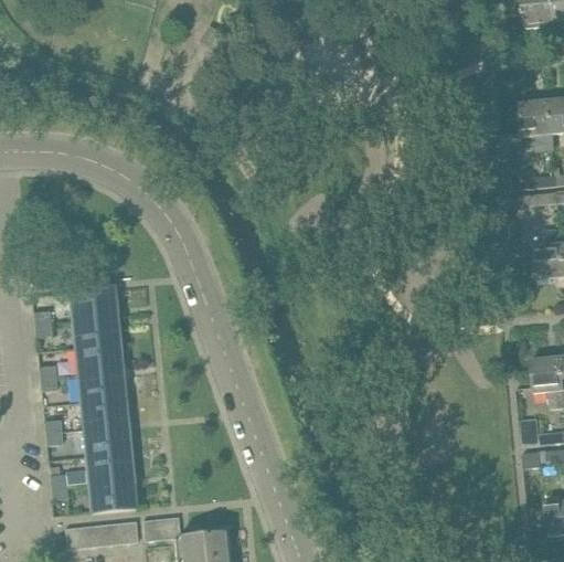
[(554,20),(551,0),(504,0),(507,16),(521,13),(521,14),(523,14),(524,23),(527,23),(527,28),(541,27),(540,22),(554,20)]
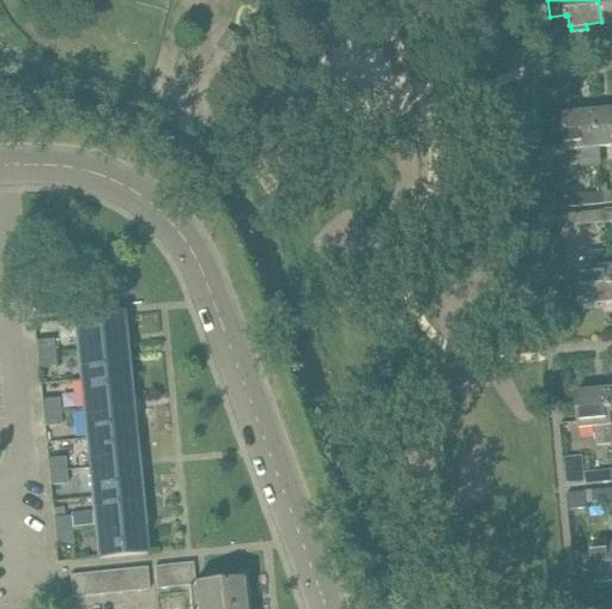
[(598,0),(601,22),(611,20),(611,0),(598,0)]
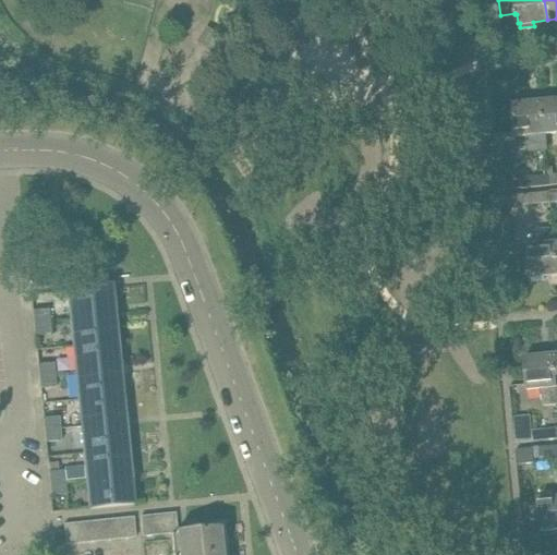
[(556,97),(542,99),(545,131),(556,130),(556,97)]
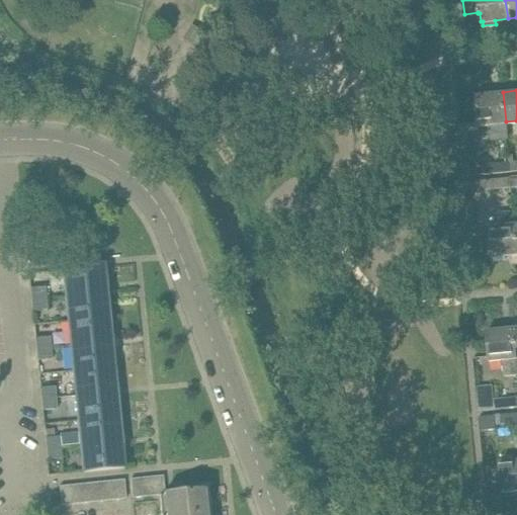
[(506,121),(503,92),(476,94),(479,124),(490,123),(492,138),(507,136),(506,121)]
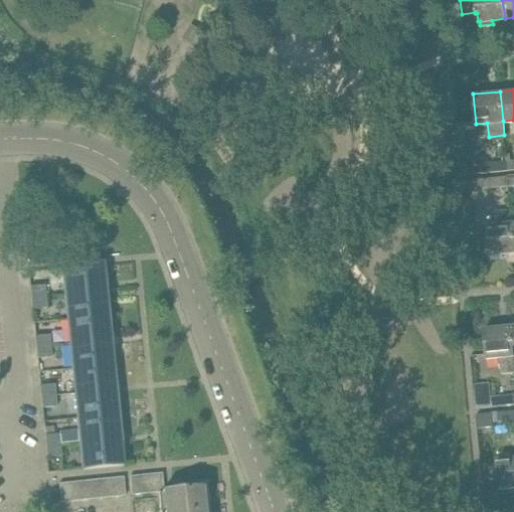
[(466,141),(459,142),(460,160),(468,159),(466,141)]
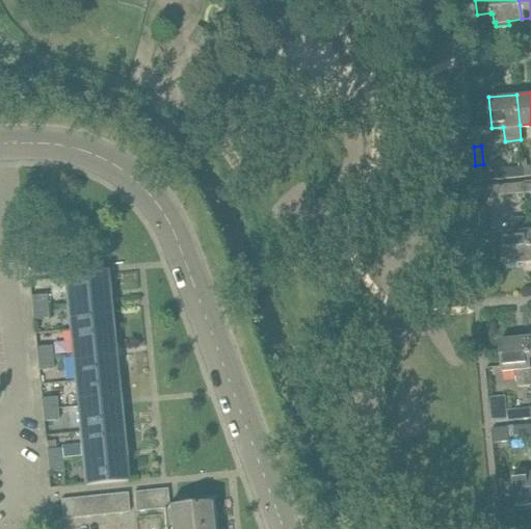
[(524,174),(523,164),(497,167),(498,177),(524,174)]
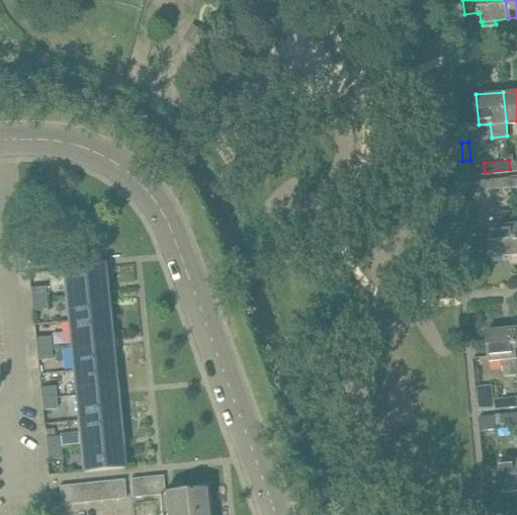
[(512,184),(511,176),(485,178),(486,187),(512,184)]
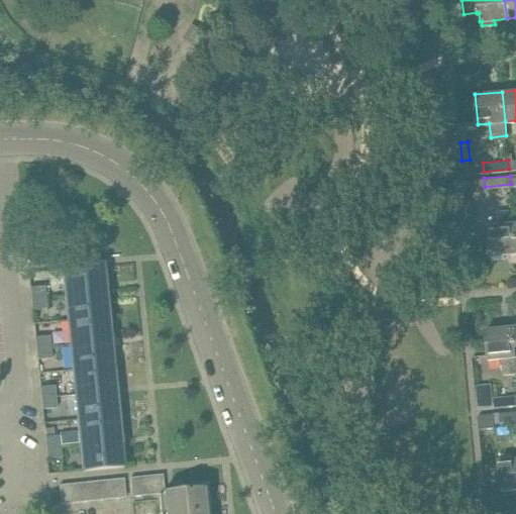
[(499,211),(500,224),(488,225),(491,255),(515,252),(515,237),(514,223),(513,209),(499,211)]
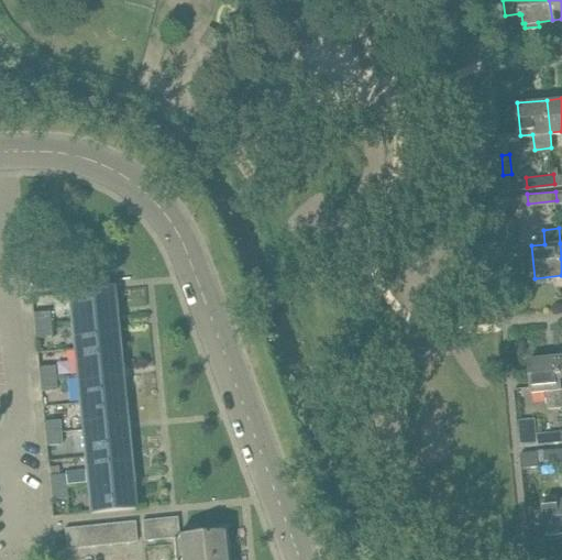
[(73,321),(116,317),(113,289),(114,288),(113,286),(68,291),(68,293),(69,293),(73,321)]
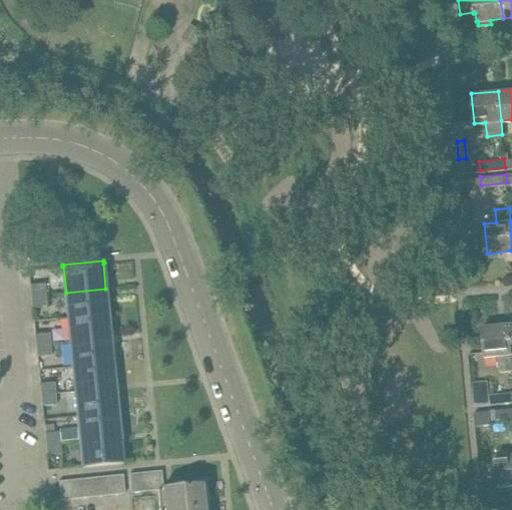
[(45,282),(40,283),(30,284),(32,294),(46,293),(45,282)]
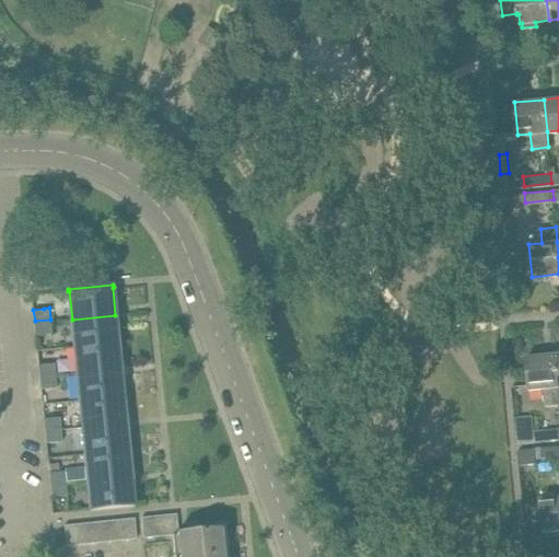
[(118,341),(115,315),(72,320),(74,346),(118,341)]
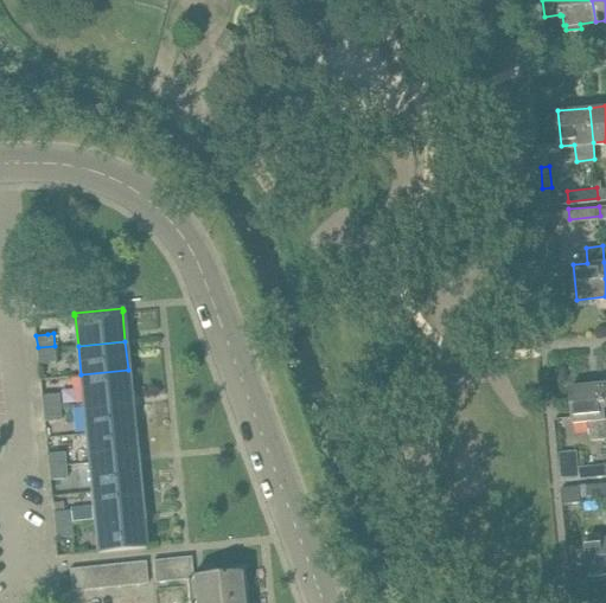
[(55,346),(38,347),(39,360),(56,359),(55,346)]
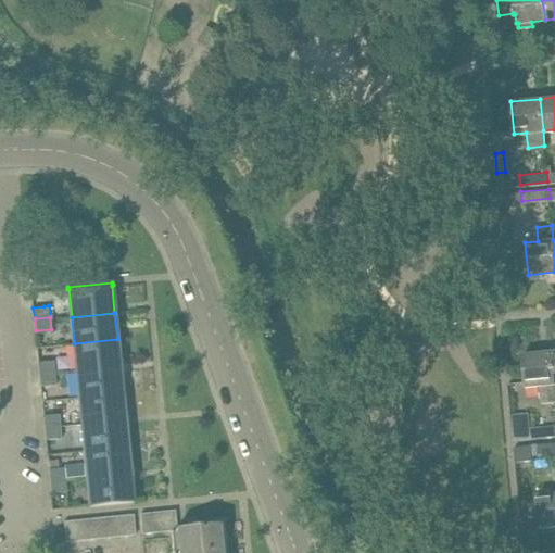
[(117,339),(74,343),(77,369),(120,365),(117,339)]
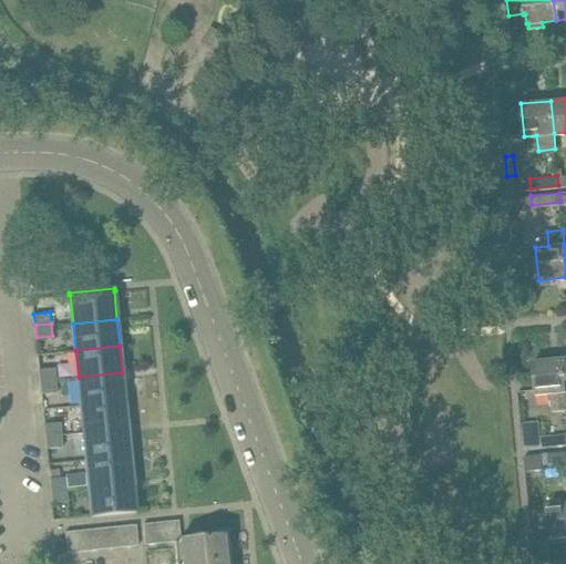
[(533,361),(536,393),(552,392),(554,410),(565,409),(565,388),(563,358),(533,361)]
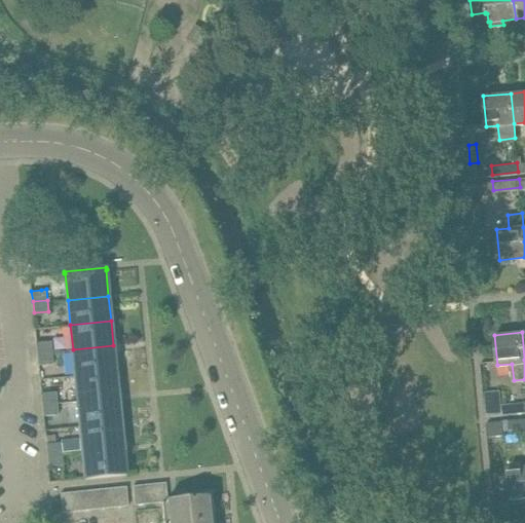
[(37,352),(52,350),(50,340),(36,341),(37,352)]
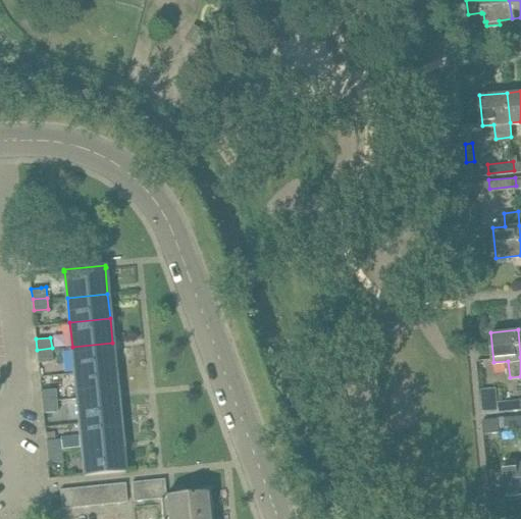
[(115,368),(112,343),(72,347),(74,372),(115,368)]
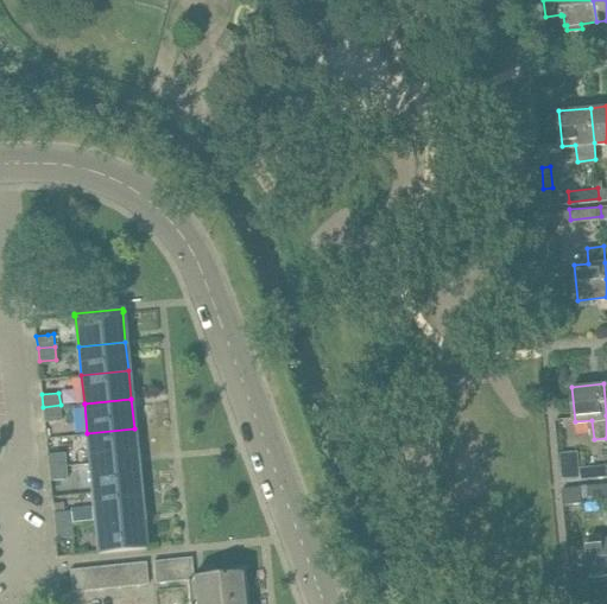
[(62,418),(61,405),(43,407),(45,419),(62,418)]
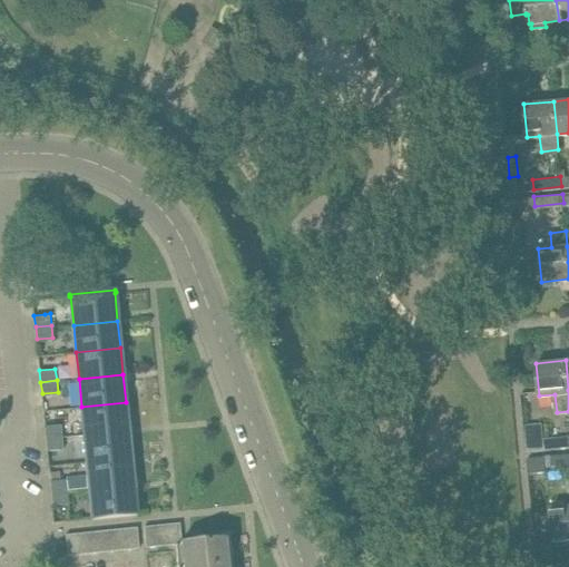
[(126,402),(81,407),(85,433),(128,429),(126,402)]
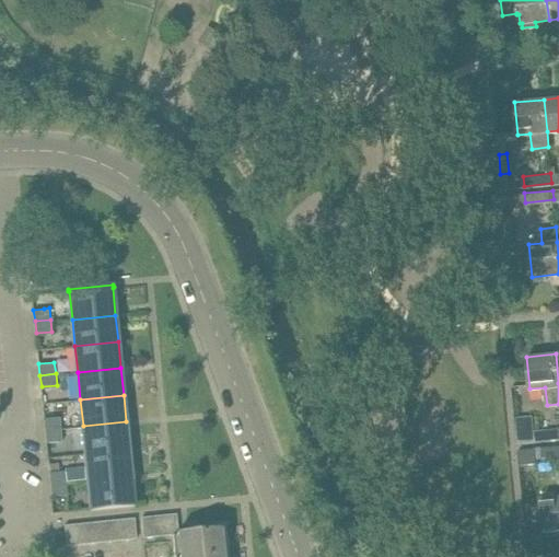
[(558,422),(538,425),(537,415),(515,417),(517,442),(558,438),(558,422)]
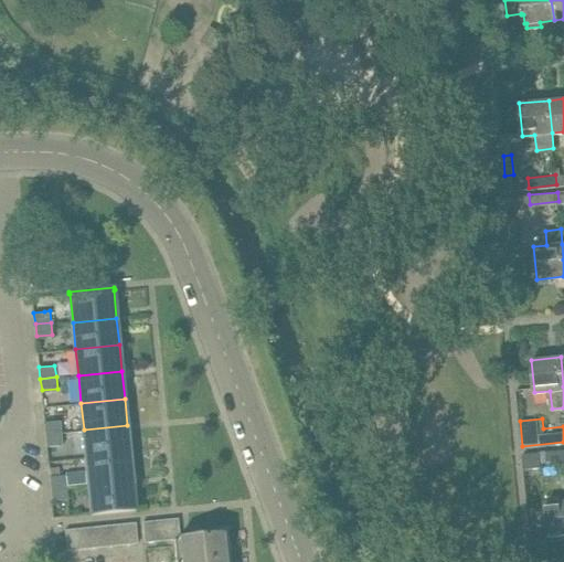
[(45,433),(62,432),(61,420),(44,421),(45,433)]
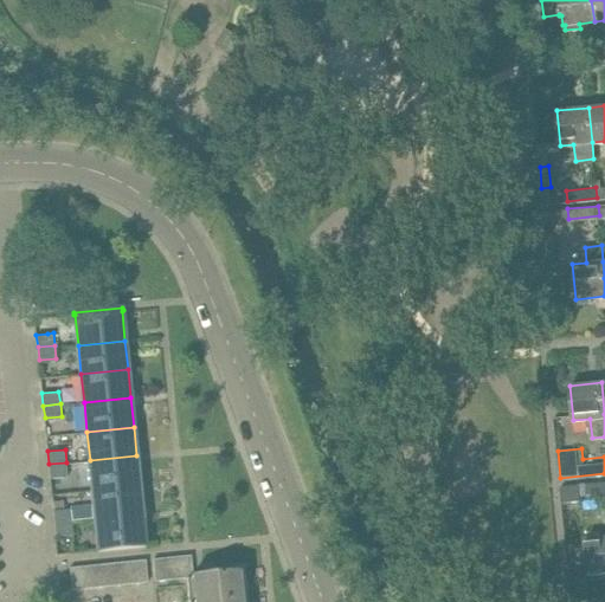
[(140,485),(136,455),(90,460),(92,490),(140,485)]
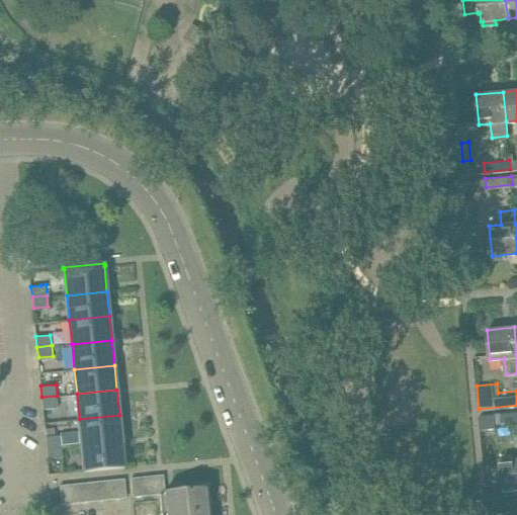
[(57,396),(41,397),(44,408),(58,406),(57,396)]
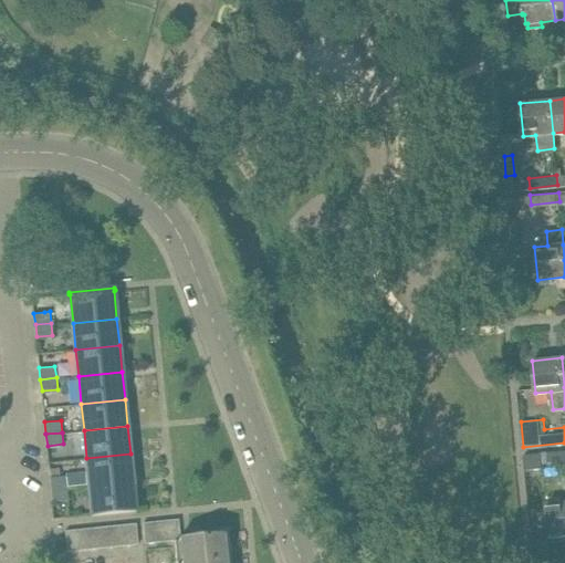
[(564,448),(524,452),(526,468),(543,467),(543,461),(564,459),(564,448)]
